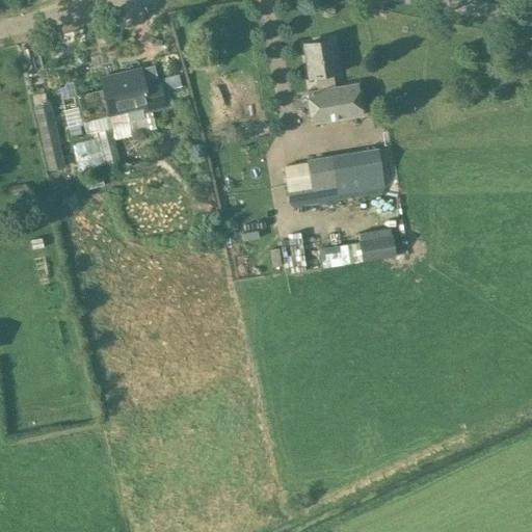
[(335,87),(333,76),(338,75),(333,41),(304,45),(310,79),(316,78),(317,90),(304,94),(312,126),(363,117),(357,83),(335,87)]
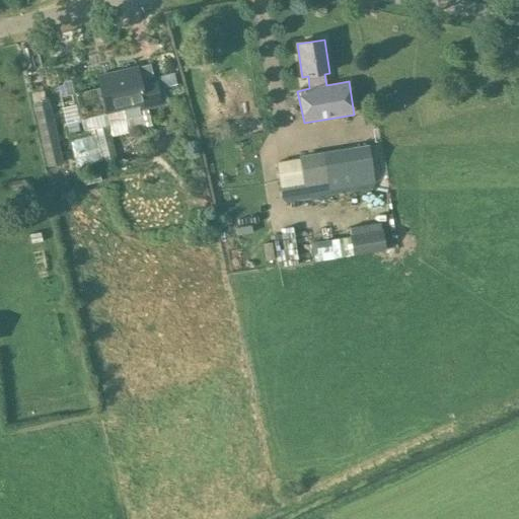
[(163,106),(154,77),(140,81),(136,68),(120,72),(121,76),(99,81),(109,125),(122,122),(119,110),(138,105),(140,112),(163,106)]
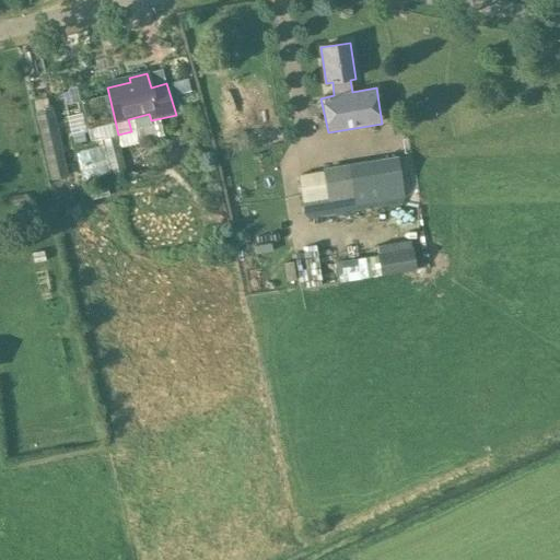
[(45,111),(60,178),(78,174),(62,106),(45,111)]
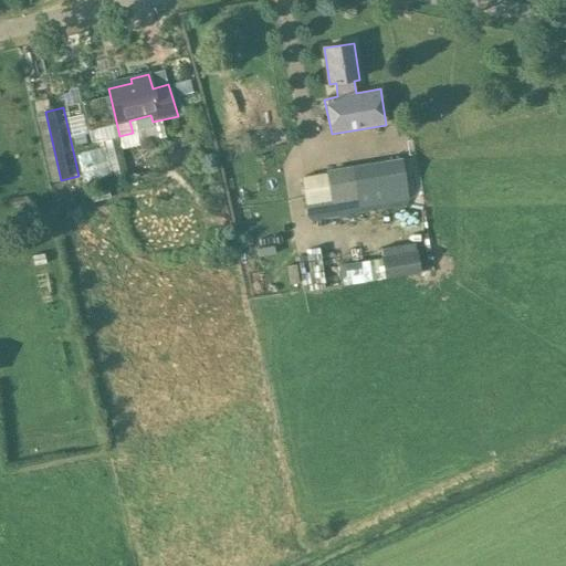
[(307,217),(408,200),(401,158),(325,170),(331,201),(305,205),(307,217)]
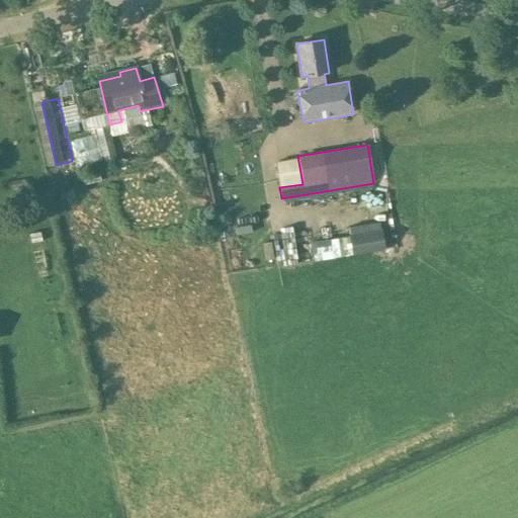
[(310,239),(311,255),(383,253),(382,223),(349,224),(349,238),(310,239)]
